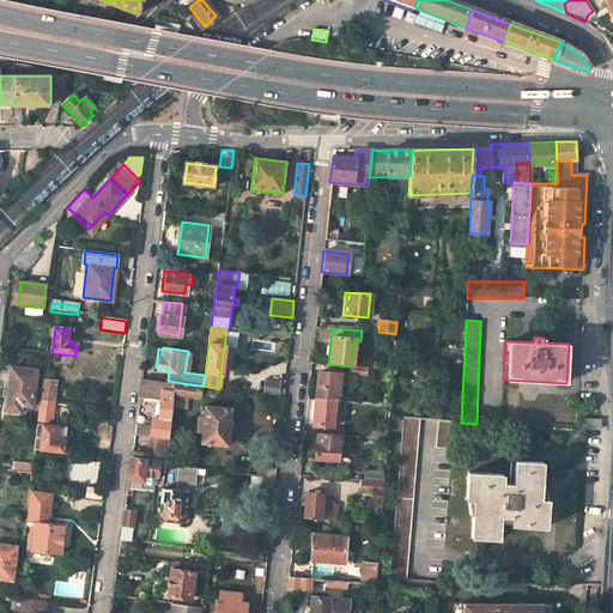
[(32,406),(37,370),(12,366),(6,410),(19,412),(22,405),(32,406)]
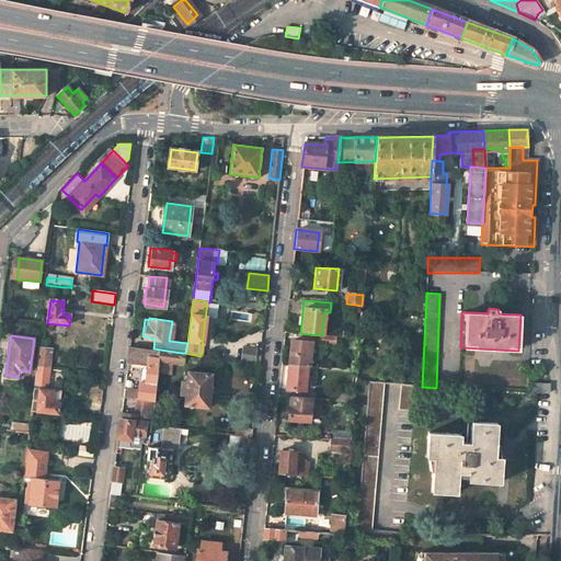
[(320,344),(332,345),(333,336),(322,335),(320,335),(320,344)]
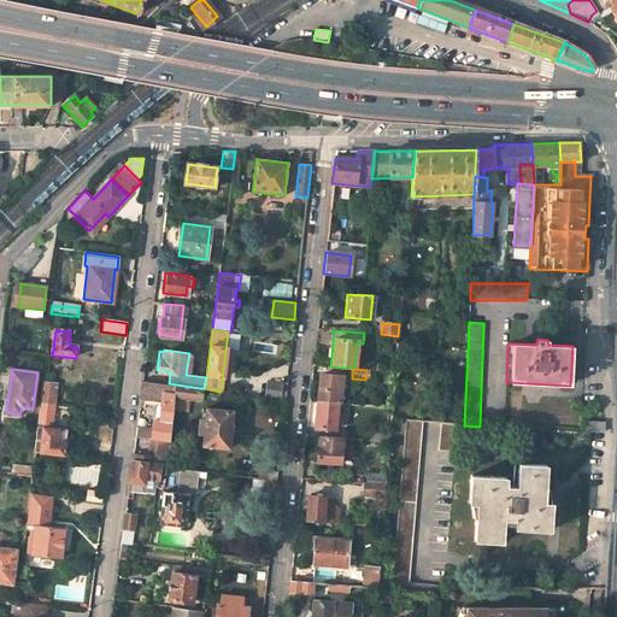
[(338,404),(340,377),(319,375),(317,401),(338,404)]
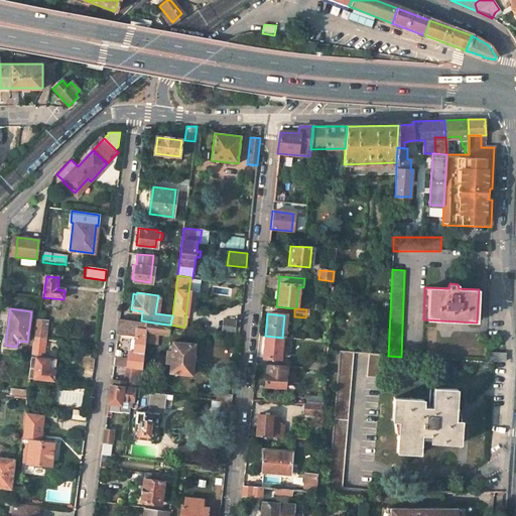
[(117,335),(130,336),(127,357),(115,356),(113,365),(119,366),(128,367),(141,368),(144,342),(147,321),(141,320),(120,317),(117,335)]
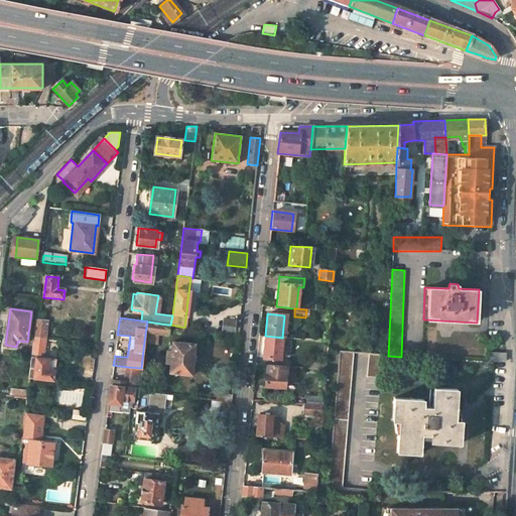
[(235,335),(236,320),(225,319),(223,333),(235,335)]
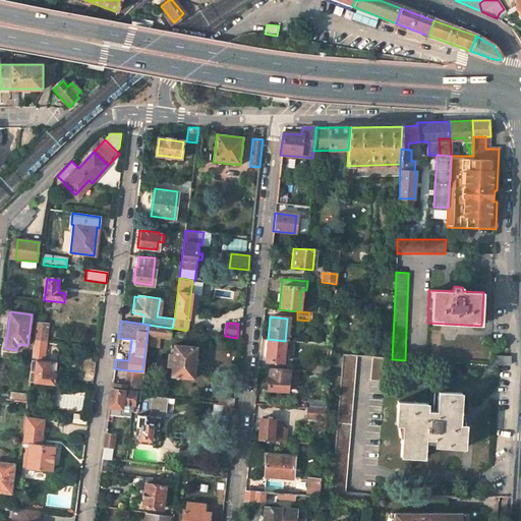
[(47,345),(49,326),(36,324),(34,343),(47,345)]
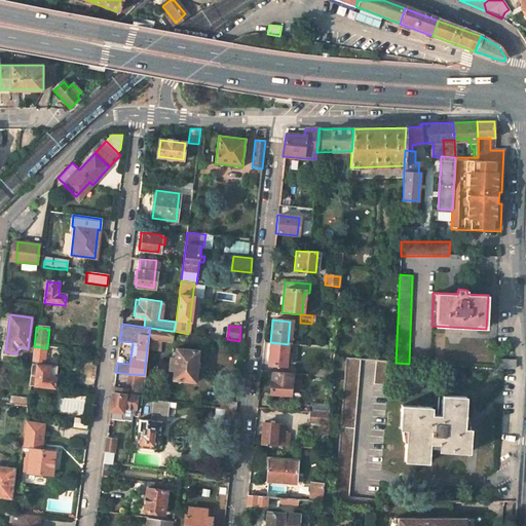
[(159,349),(160,339),(170,340),(171,331),(150,328),(147,348),(159,349)]
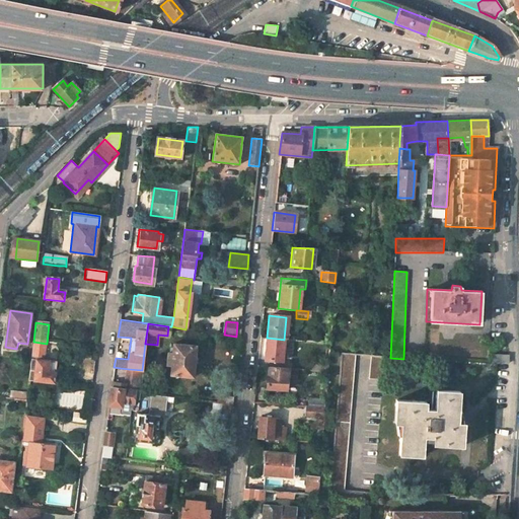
[(264,360),(282,361),(284,340),(267,338),(264,360)]
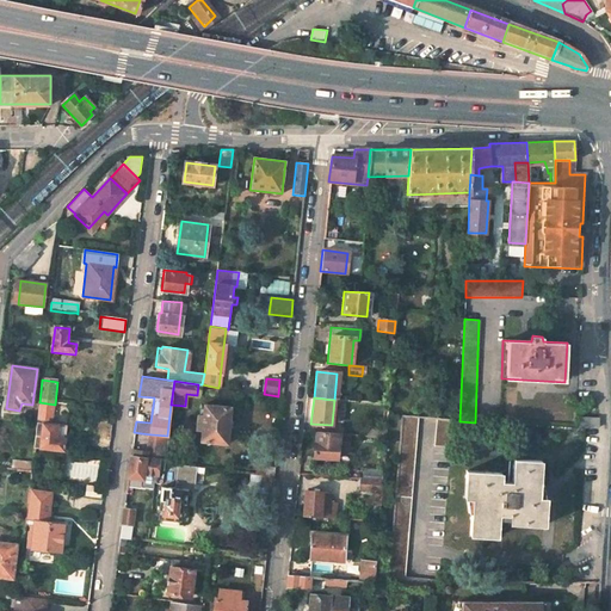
[(37,420),(53,423),(55,405),(39,402),(37,420)]
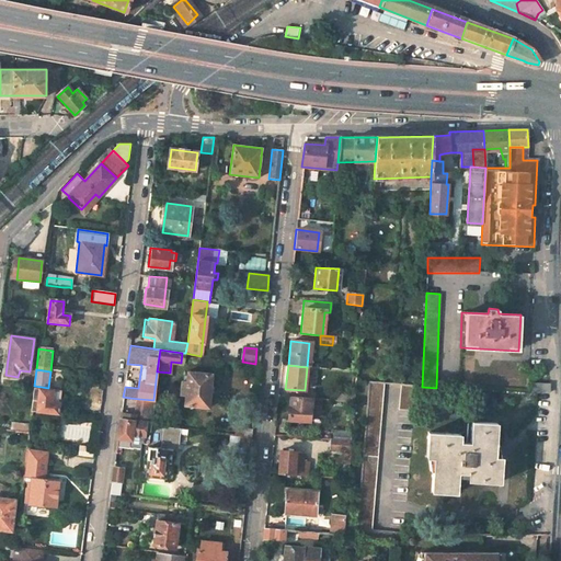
[(207,407),(210,374),(186,370),(183,404),(207,407)]
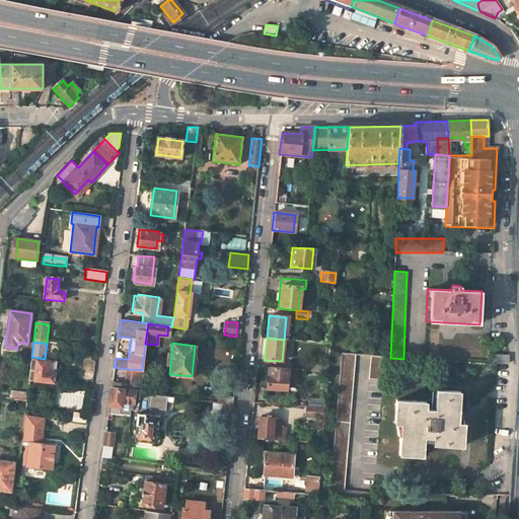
[(345,492),(355,355),(342,354),(331,487),(330,492),(335,492),(345,492)]
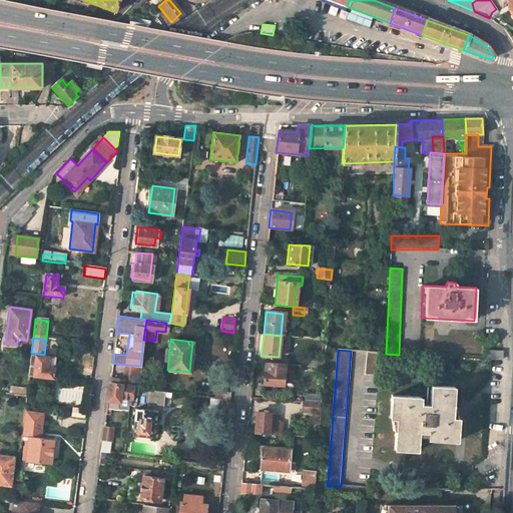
[(366,352),(365,376),(379,377),(381,353),(366,352)]
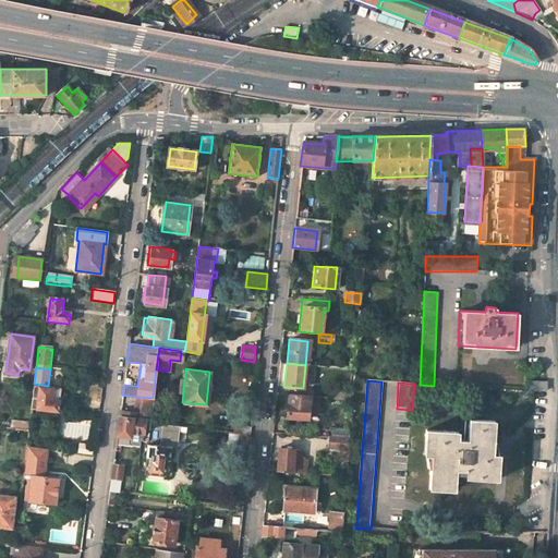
[(57,413),(60,391),(39,389),(36,410),(57,413)]
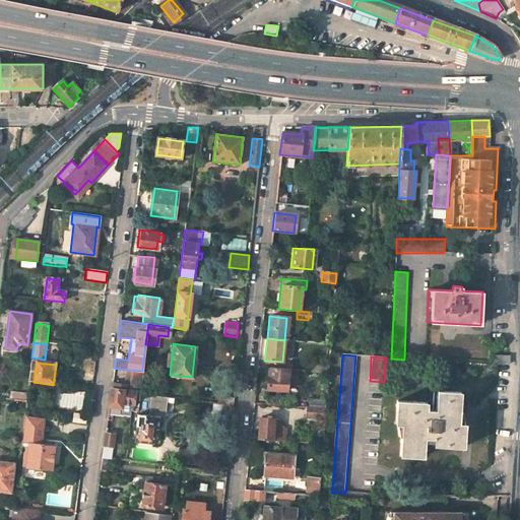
[(328,366),(312,364),(311,372),(327,374),(328,366)]
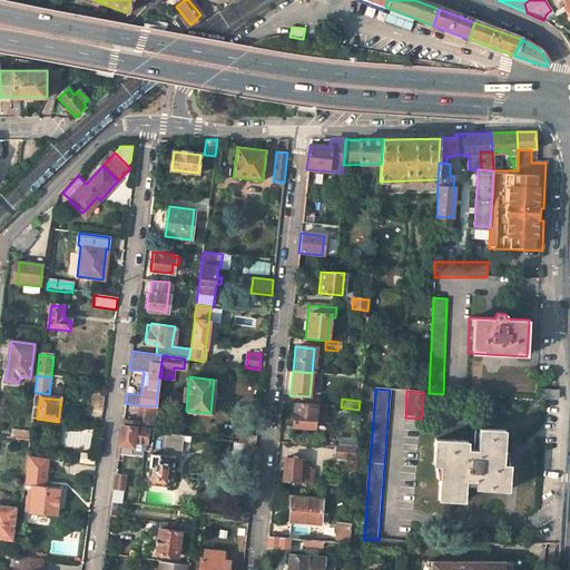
[(293,426),(314,429),(316,405),(295,403),(293,426)]
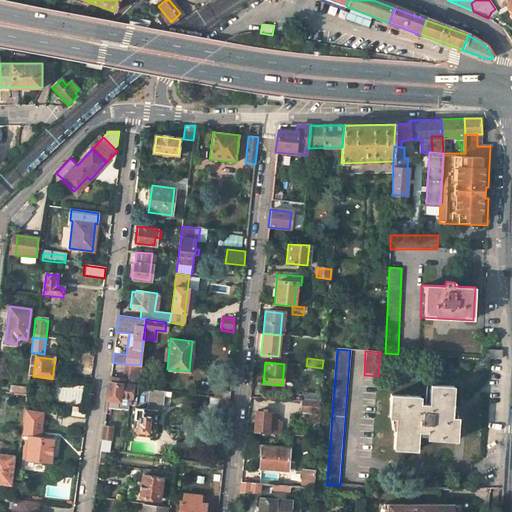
[(127,364),(118,363),(116,381),(116,385),(131,387),(137,388),(139,374),(126,372),(127,364)]
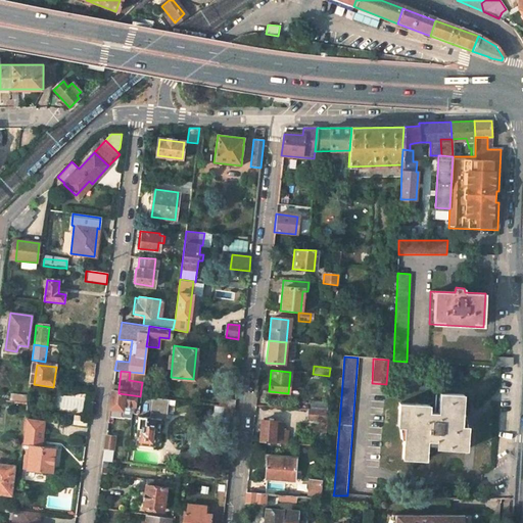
[(130,372),(129,380),(142,382),(143,373),(130,372)]
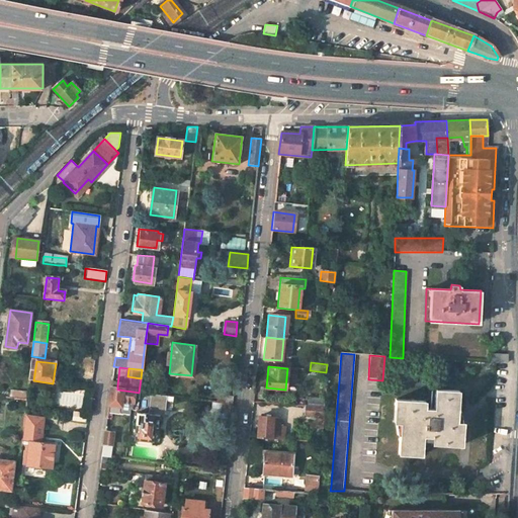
[(132,404),(133,392),(117,390),(117,385),(111,384),(108,407),(120,409),(120,403),(132,404)]
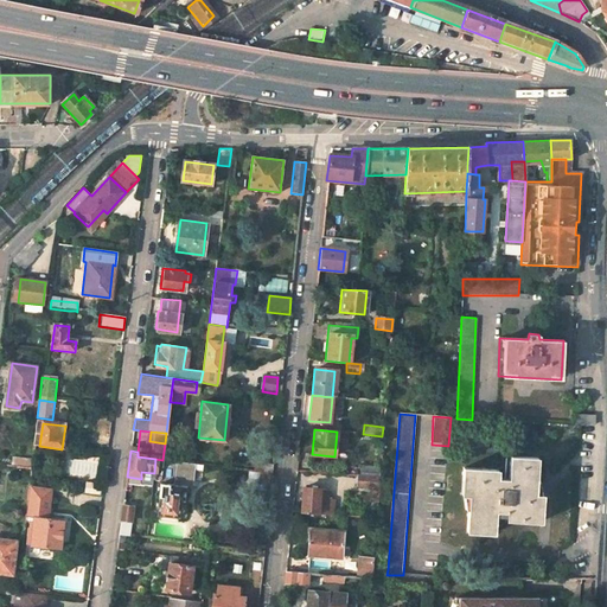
[(461,494),(470,496),(468,534),(494,534),(496,511),(506,511),(506,519),(540,522),(541,494),(535,494),(536,459),(509,458),(508,479),(497,479),(497,470),(462,468),(461,494)]
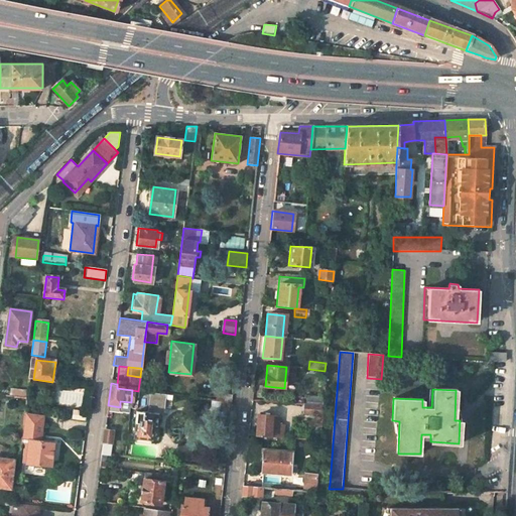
[(145,414),(135,413),(132,439),(149,441),(151,426),(154,427),(156,415),(153,415),(154,409),(162,410),(164,394),(149,392),(145,414)]
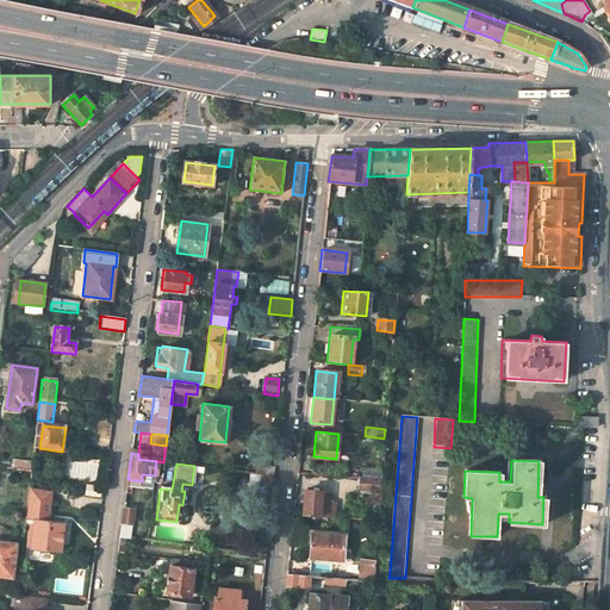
[(381,471),(362,470),(361,479),(381,480),(381,471)]
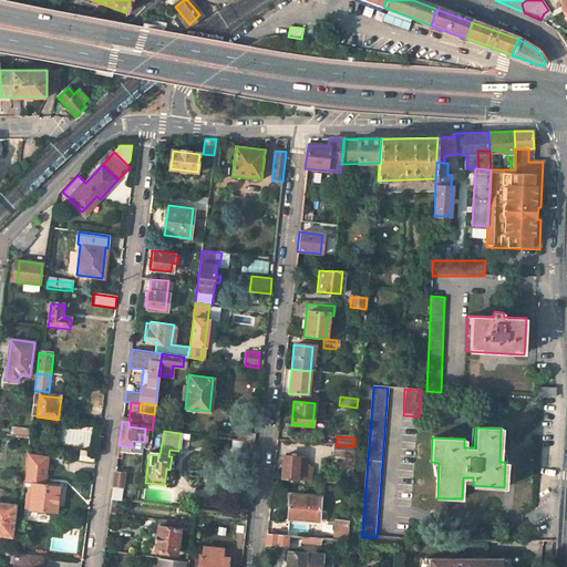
[(240,441),(238,459),(253,460),(255,442),(240,441)]
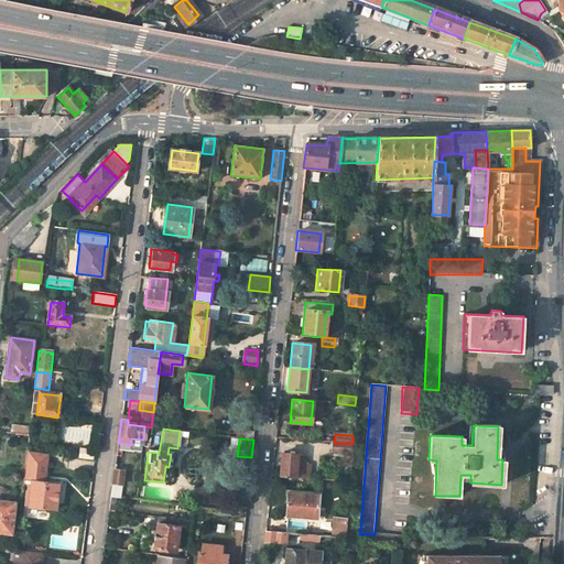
[(331,442),(329,452),(351,454),(353,444),(334,443),(331,442)]
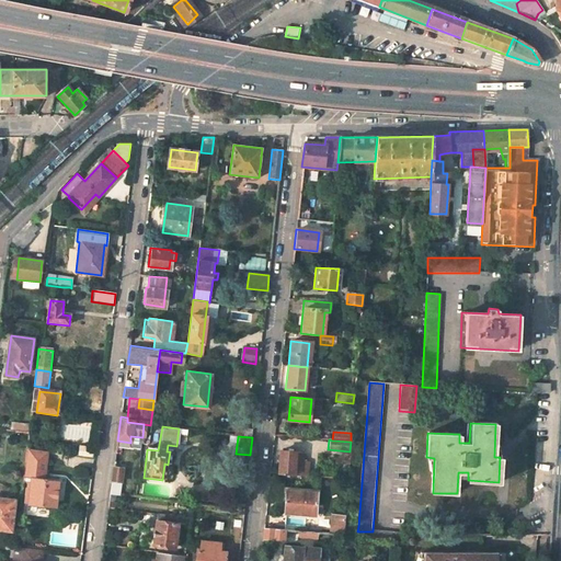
[(94,449),(79,448),(78,456),(93,458),(94,449)]
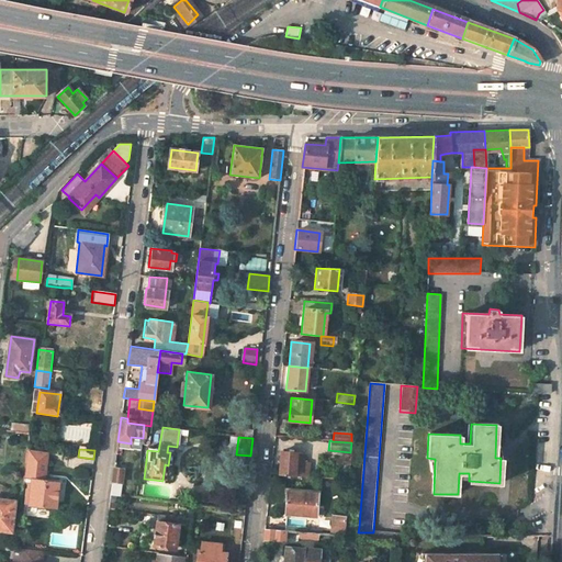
[(25,506),(55,510),(58,485),(46,484),(49,452),(27,450),(23,484),(27,484),(27,490),(32,490),(31,496),(26,496),(25,506)]
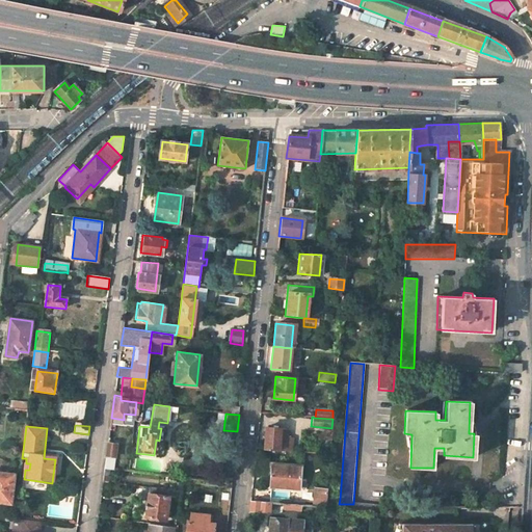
[(280,429),(266,428),(263,450),(284,452),(285,437),(282,431),(280,430),(280,429)]
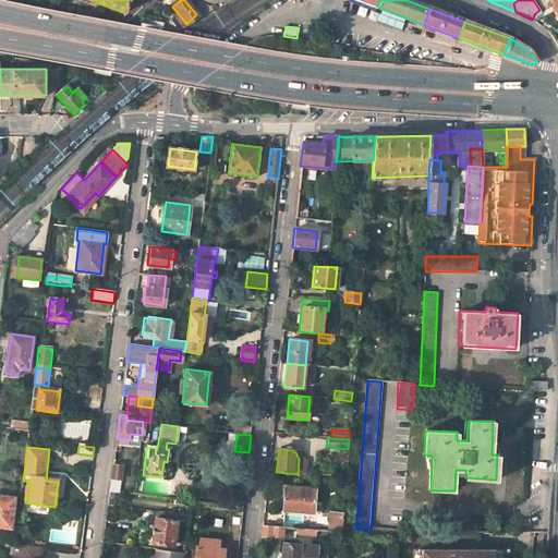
[(118,494),(121,469),(113,468),(110,494),(118,494)]
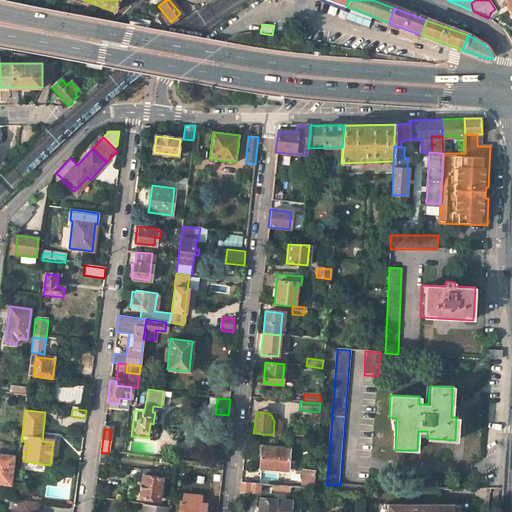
[(287,472),(289,451),(260,448),(258,469),(287,472)]
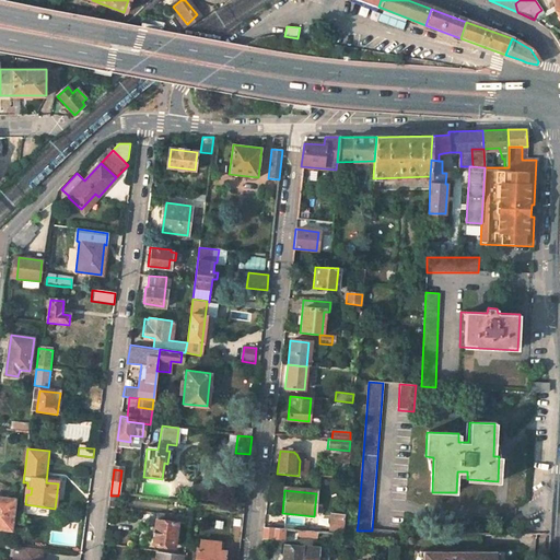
[(0,528),(11,529),(14,500),(0,498),(0,528)]
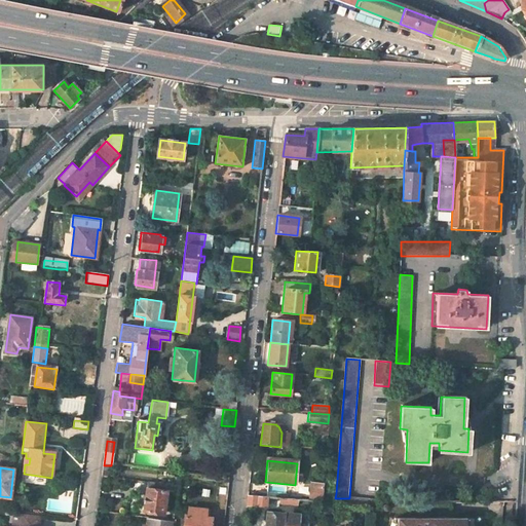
[(324,478),(311,477),(308,502),(335,505),(335,498),(336,493),(323,492),(324,478)]
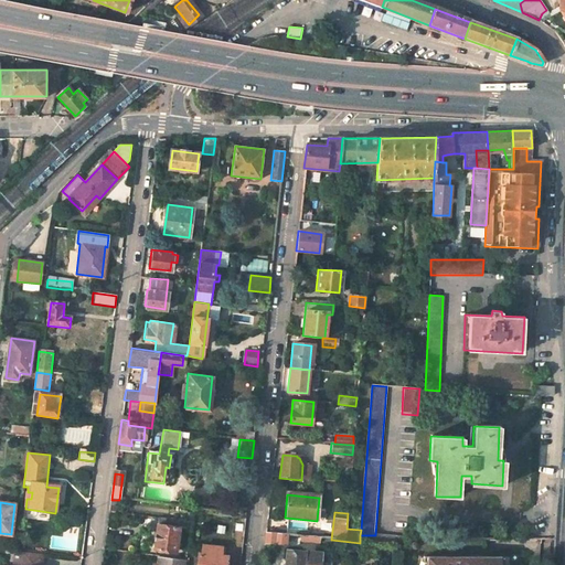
[(153,550),(176,552),(179,526),(190,528),(190,523),(158,519),(157,526),(156,526),(153,550)]
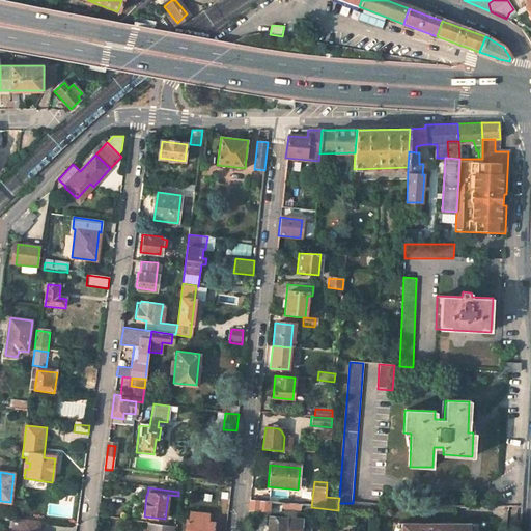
[(248,510),(264,511),(266,503),(249,501),(248,510)]
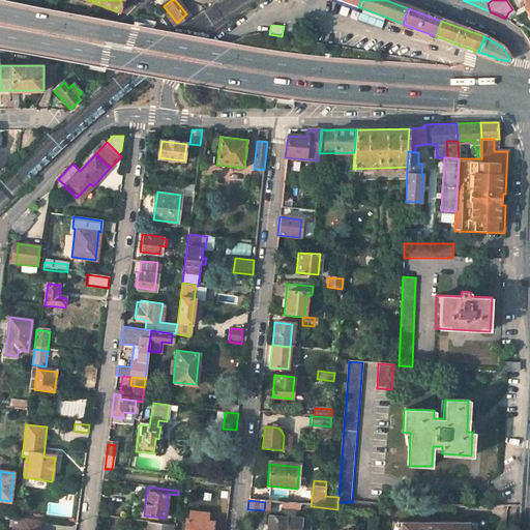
[(185,529),(211,529),(213,521),(206,521),(207,512),(192,511),(190,519),(186,518),(185,529)]
